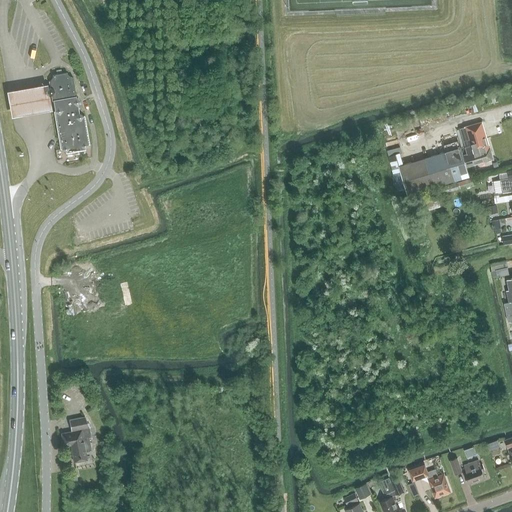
[(72,77),(71,77),(67,75),(66,73),(52,75),(52,77),(49,81),(48,81),(49,88),(48,89),(46,91),(46,92),(48,93),(50,95),(51,95),(56,98),(57,107),(55,111),(53,111),(54,116),(78,112),(72,77)]
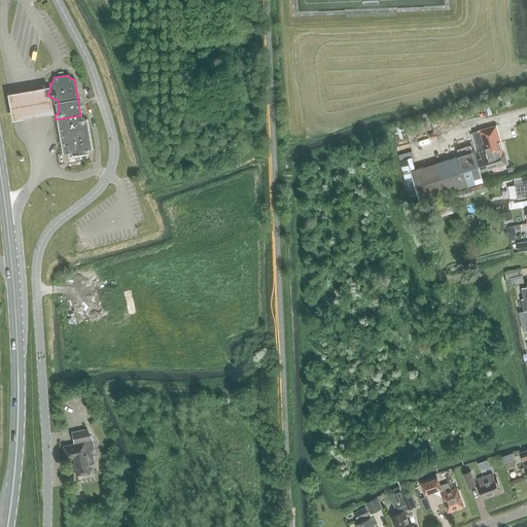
[(53,112),(49,96),(47,95),(47,94),(49,92),(48,88),(46,88),(43,88),(33,90),(21,92),(10,94),(7,95),(10,113),(10,114),(10,115),(11,119),(14,118),(25,117),(38,114),(48,113),(51,112),(53,112)]
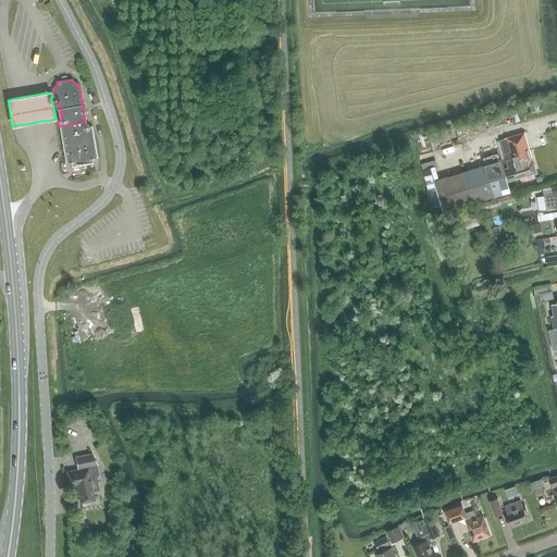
[(93,162),(96,158),(97,158),(91,126),(89,126),(86,123),(85,122),(59,126),(65,162),(65,163),(66,163),(71,165),(72,168),(93,163),(93,162)]
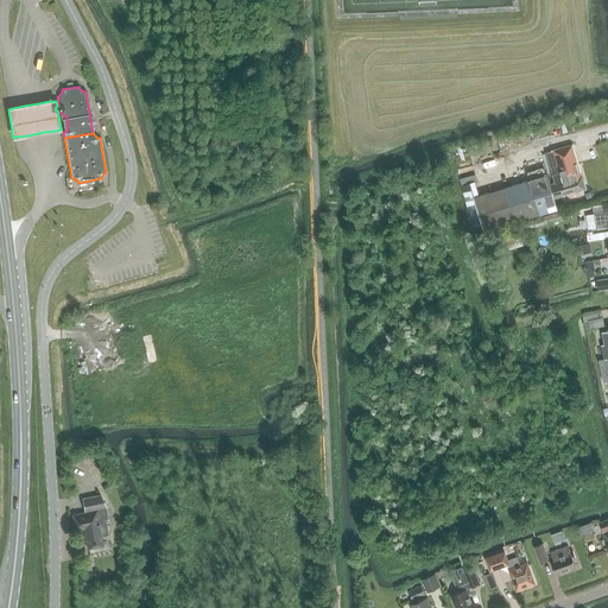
[(555,183),(550,184),(553,198),(586,189),(581,175),(572,145),(553,151),(546,153),(552,175),(555,183)]
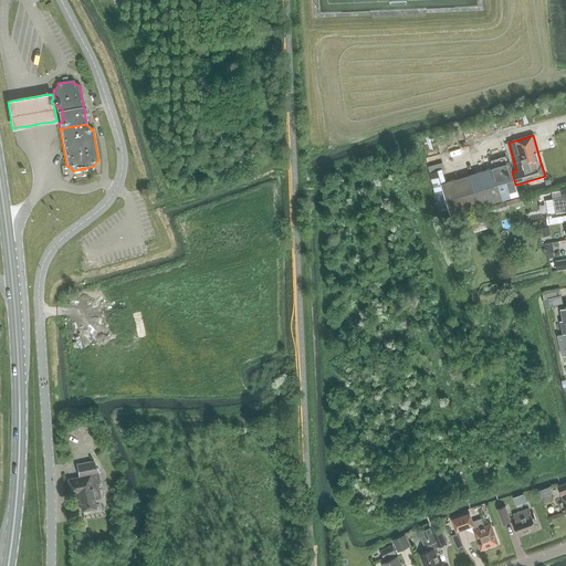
[(444,169),(442,163),(428,167),(430,174),(444,169)]
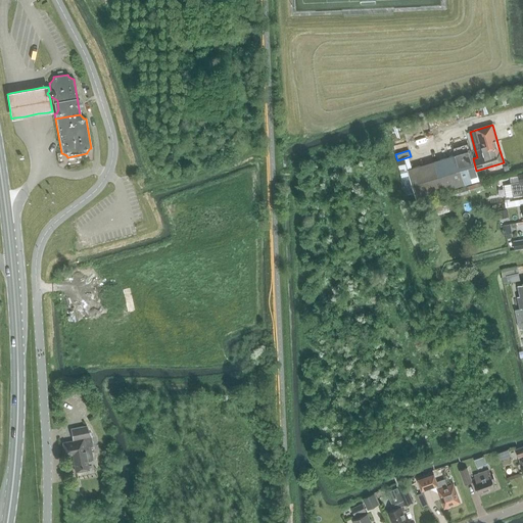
[(479,180),(476,171),(473,158),(470,150),(408,170),(417,199),(479,180)]
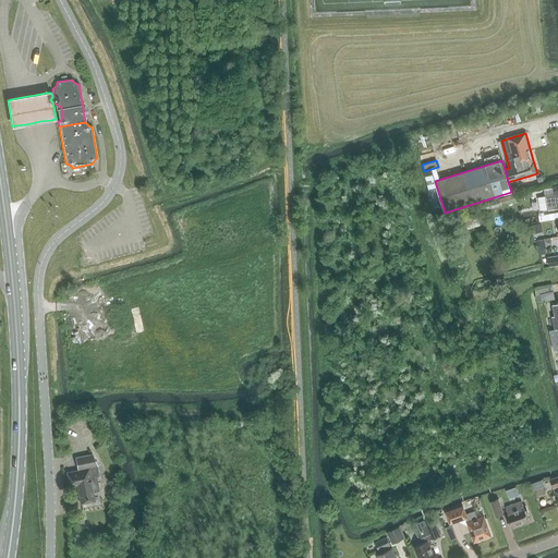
[(557,184),(553,186),(554,194),(545,195),(547,209),(557,208),(557,210),(557,184)]
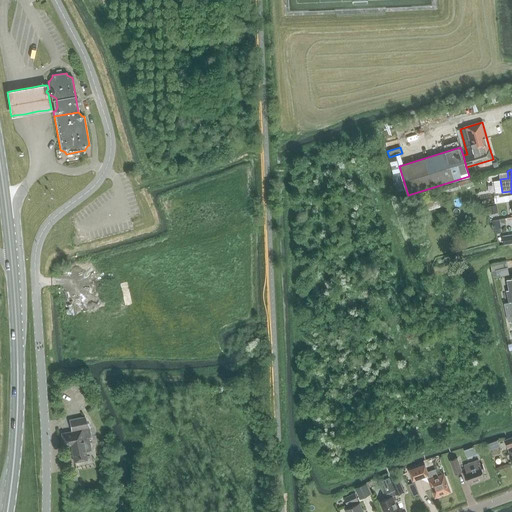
[(472,178),(464,181),(466,188),(474,186),(472,178)]
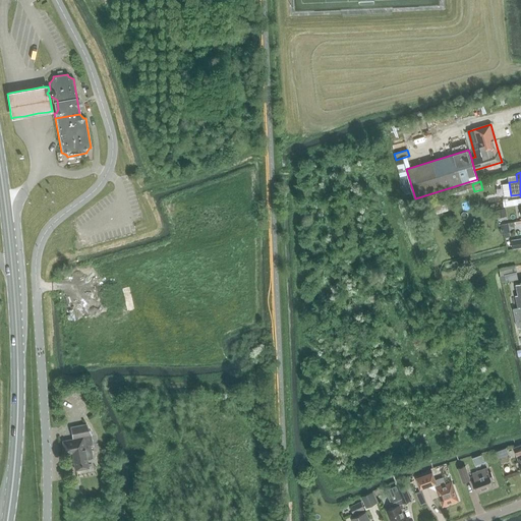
[(473,189),(472,183),(447,190),(449,197),(468,192),(468,191),(473,189)]
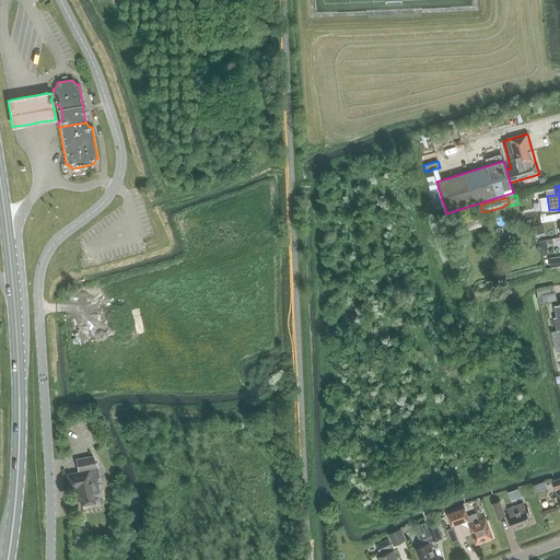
[(537,234),(544,233),(543,224),(535,225),(537,234)]
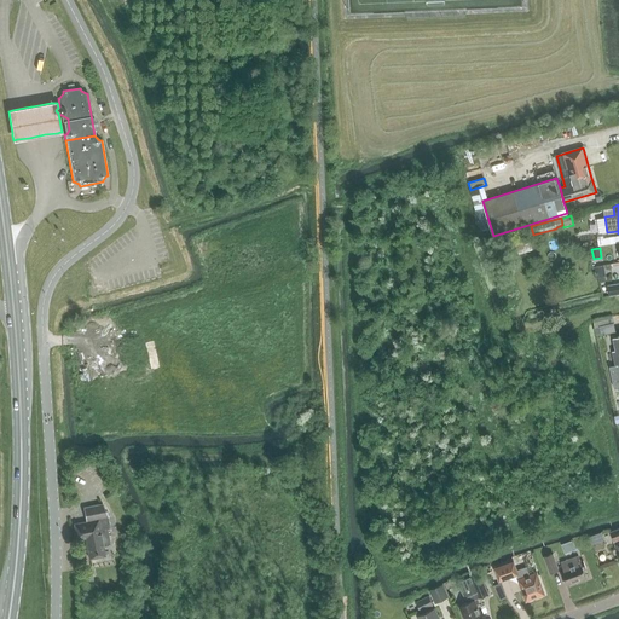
[(618,283),(607,285),(608,296),(618,294),(618,283)]
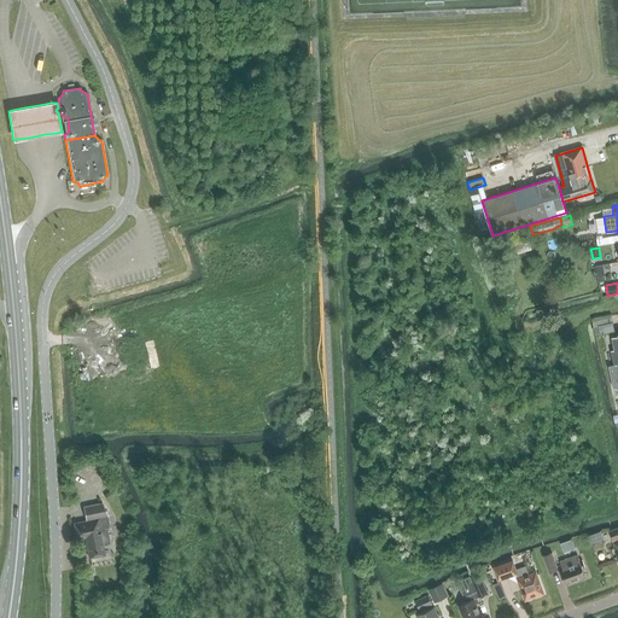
[(614,332),(612,322),(598,326),(600,334),(614,332)]
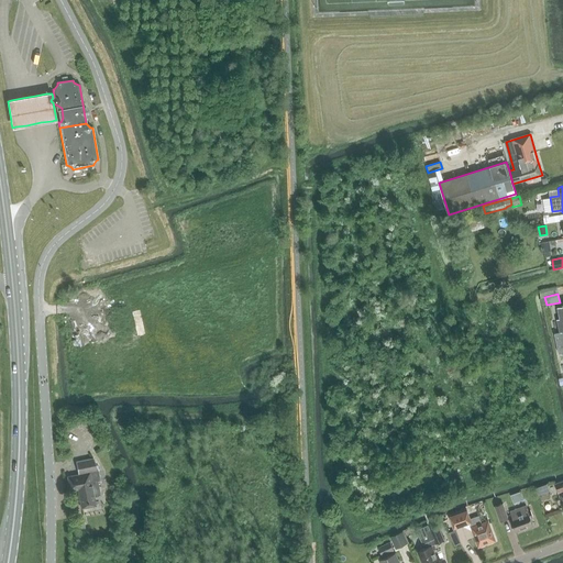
[(562,304),(562,305),(562,306),(558,308),(560,319),(556,320),(560,332),(553,333),(559,354),(562,353),(562,304)]
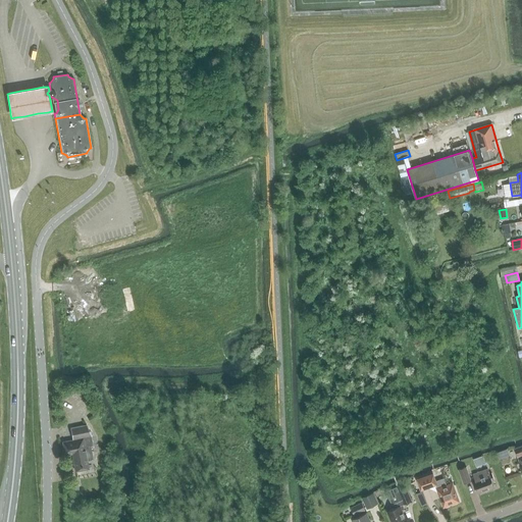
[(68,291),(61,292),(64,304),(70,303),(70,302),(68,291)]
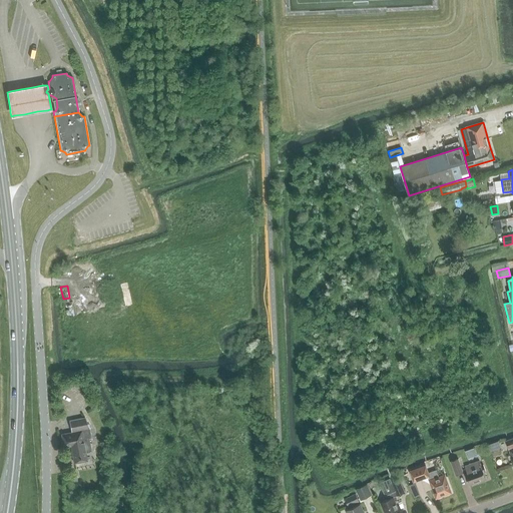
[(89,445),(92,445),(90,438),(88,429),(84,418),(69,421),(71,433),(61,435),(63,448),(70,446),(73,463),(86,461),(85,453),(91,452),(89,445)]
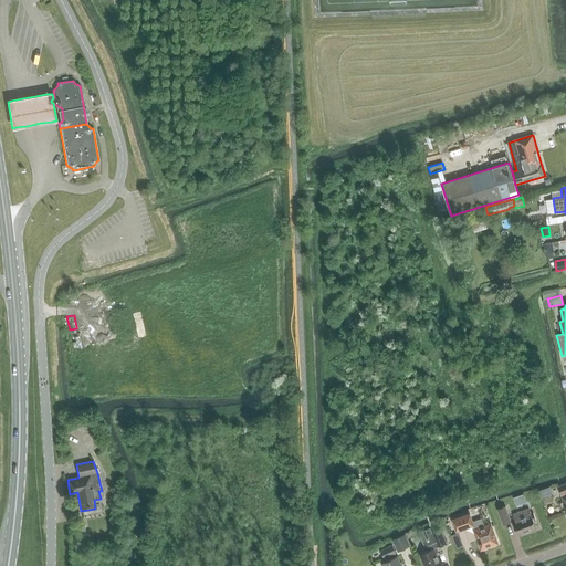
[(502,525),(511,522),(505,506),(496,510),(502,525)]
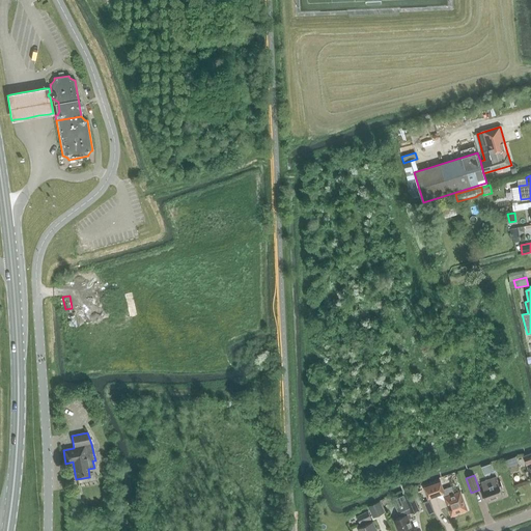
[(494,500),(503,497),(500,488),(502,488),(500,481),(498,482),(496,477),(480,482),(483,491),(481,492),(484,501),(493,498),(494,500)]
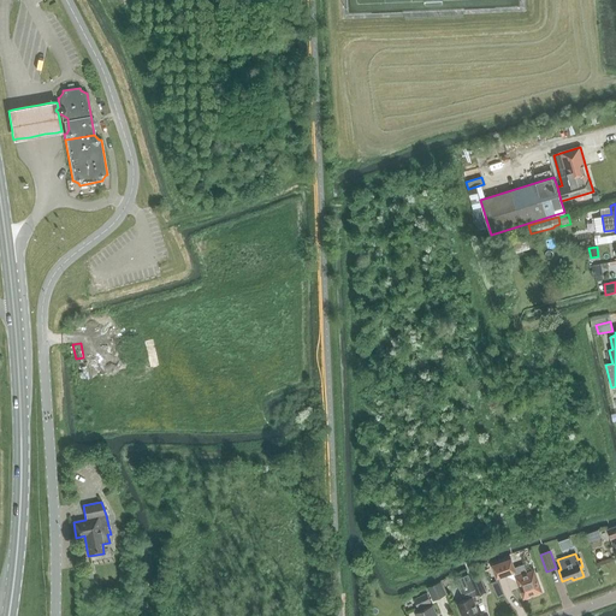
[(514,573),(516,578),(523,598),(542,592),(533,570),(526,573),(523,564),(514,568),(510,560),(491,567),(496,579),(514,573)]
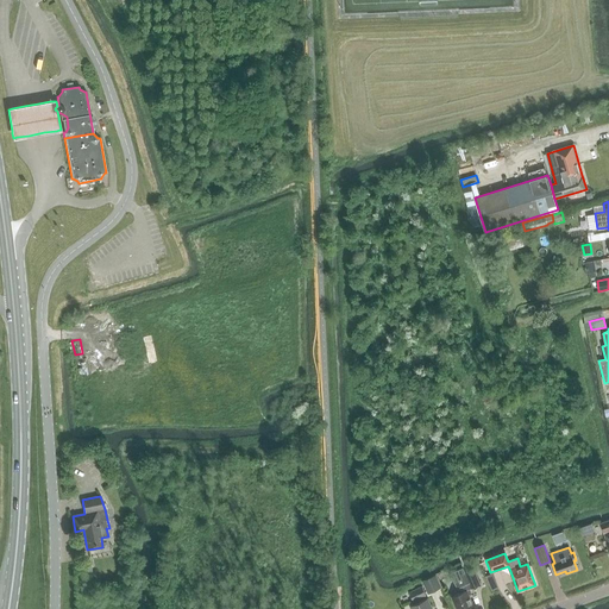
[(90,562),(80,563),(82,573),(92,571),(90,562)]
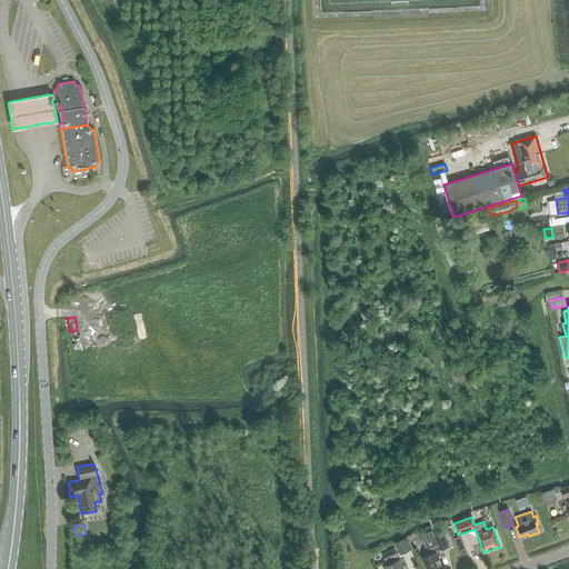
[(439,568),(442,568),(436,551),(448,546),(442,532),(435,537),(432,531),(421,536),(429,555),(421,558),(426,568),(439,568)]
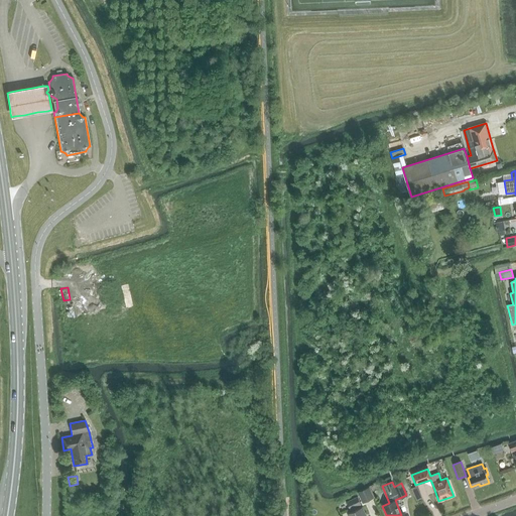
[(422,496),(418,485),(412,487),(416,499),(422,496)]
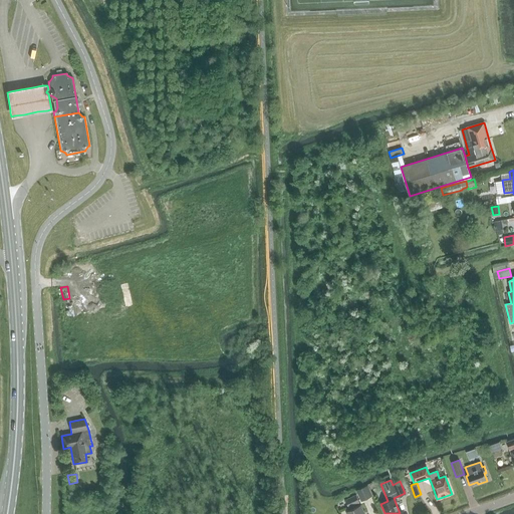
[(372,497),(367,485),(355,491),(361,502),(372,497)]
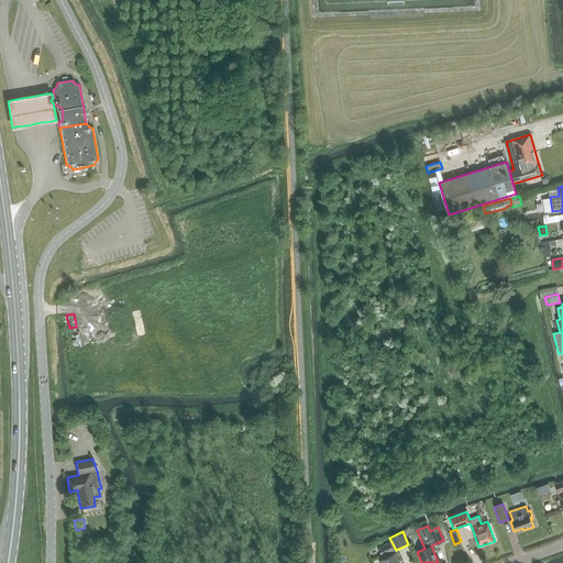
[(394,551),(390,542),(377,548),(382,556),(394,551)]
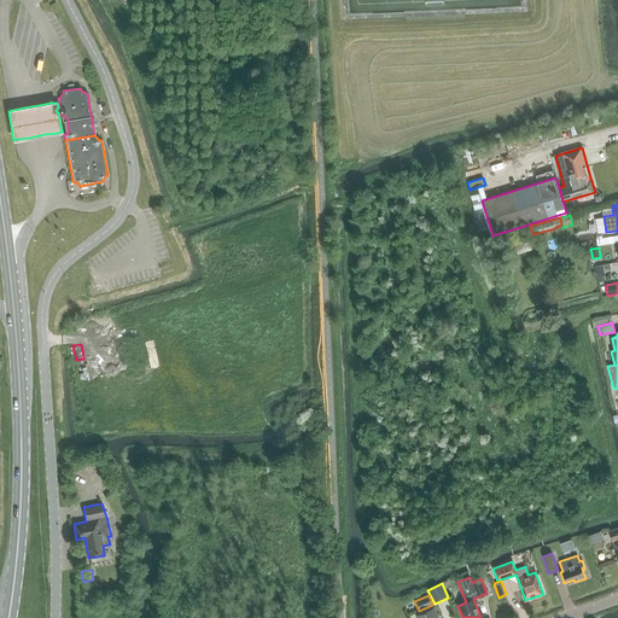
[(438,617),(433,607),(417,616),(417,617),(438,617)]
